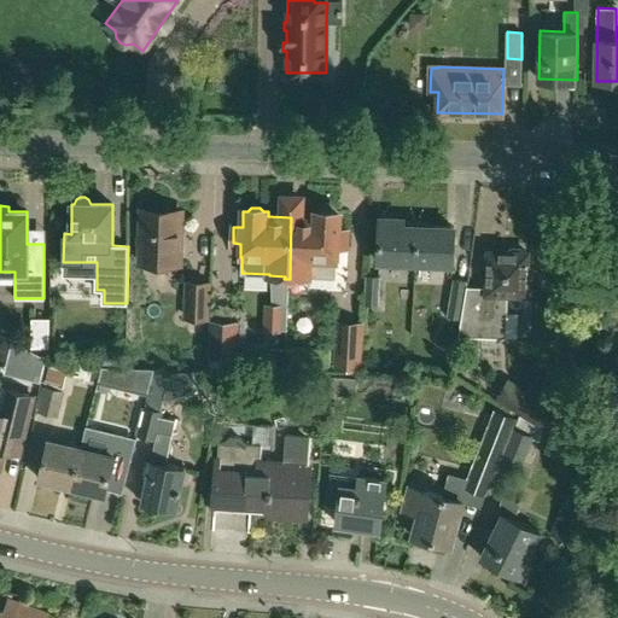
[(180,262),(181,213),(141,210),(139,261),(180,262)]
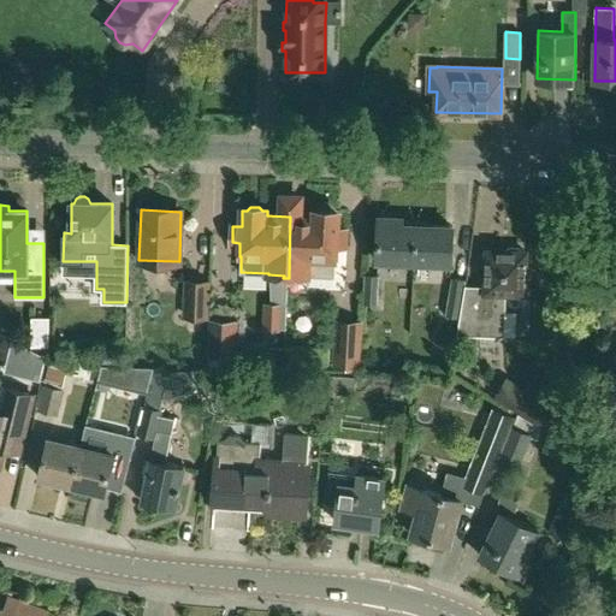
[(345,246),(345,230),(338,230),(339,214),(335,214),(331,211),(323,211),(320,214),(315,213),(314,218),(290,217),(289,276),(309,277),(309,274),(333,276),(335,260),(337,260),(337,244),(345,246)]
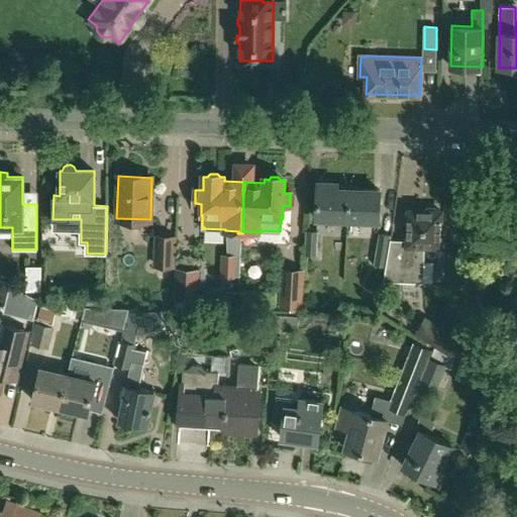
[(316,217),(347,218),(348,188),(338,187),(338,182),(318,181),(316,217)]
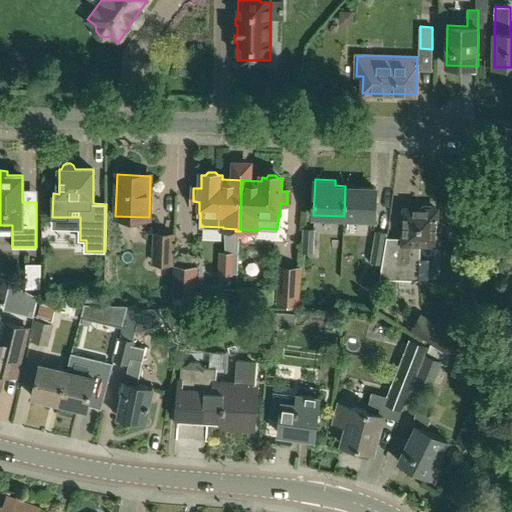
[(375,218),(376,187),(345,186),(344,216),(375,218)]
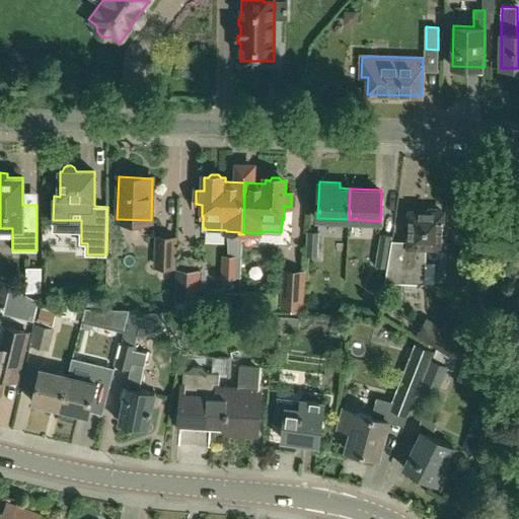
[(443,211),(439,211),(438,209),(429,209),(427,210),(423,210),(423,212),(411,211),(410,240),(410,244),(409,267),(388,266),(387,268),(384,282),(419,283),(420,268),(425,261),(425,245),(442,245),(443,211)]
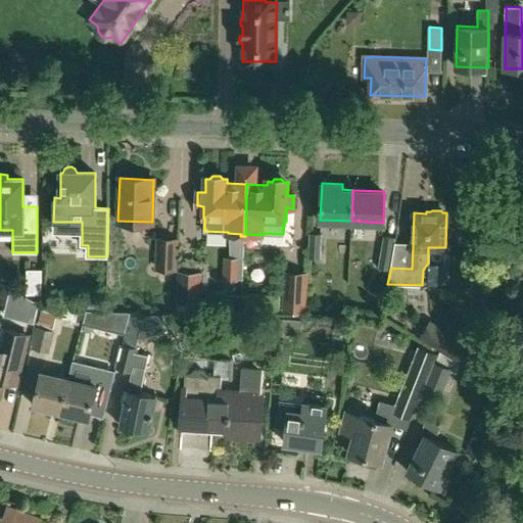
[(321,257),(322,231),(310,230),(308,256),(321,257)]
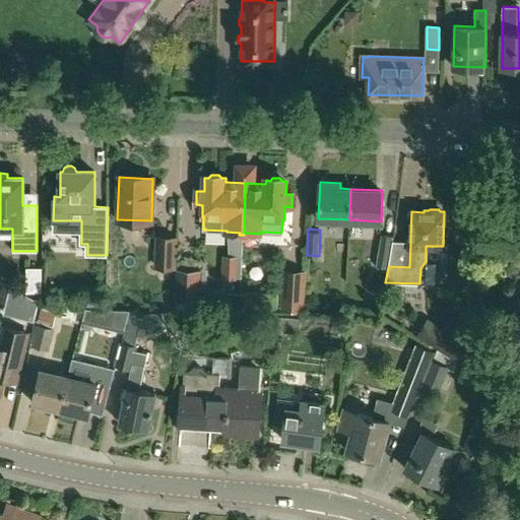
[(376,266),(388,268),(392,240),(393,236),(381,234),(376,266)]
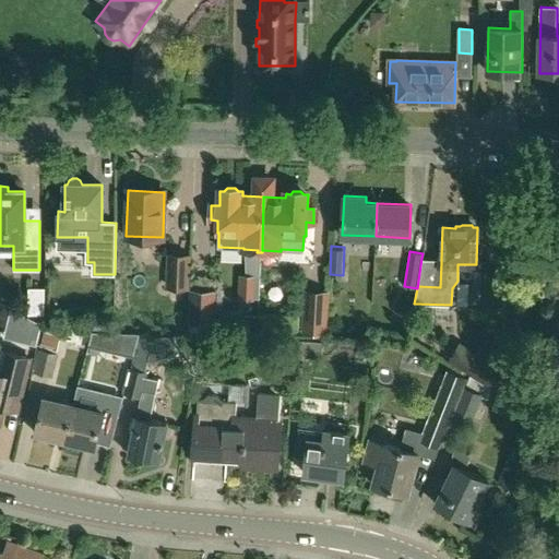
[(189,289),(190,254),(167,253),(166,288),(189,289)]
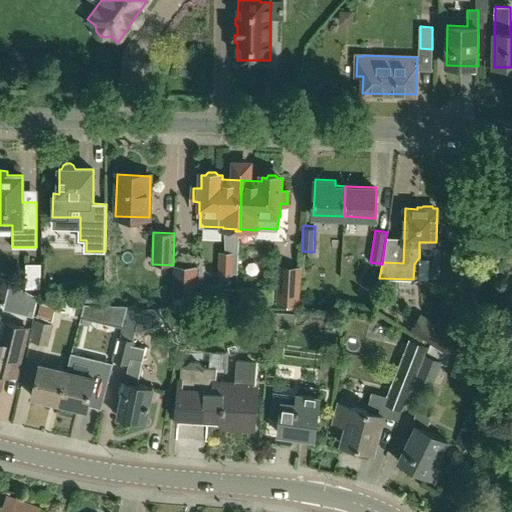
[(145,272),(139,248),(116,254),(123,278),(145,272)]
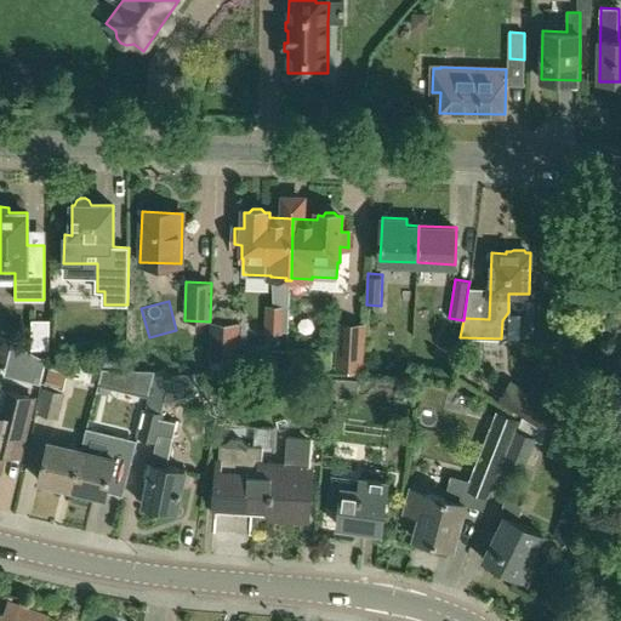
[(267,330),(289,331),(289,307),(268,307),(267,330)]
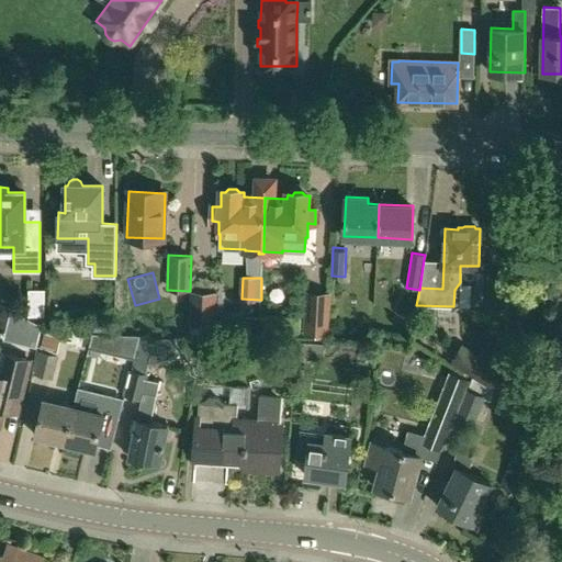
[(27,316),(44,316),(44,289),(27,289),(27,316)]
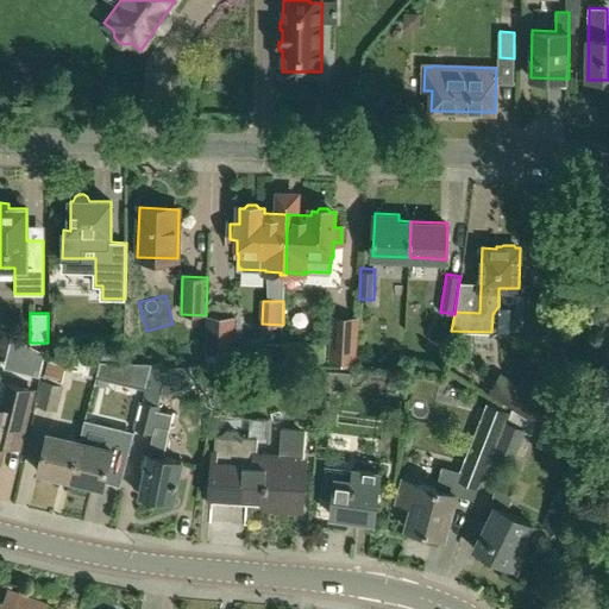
[(233,316),(207,315),(205,360),(217,363),(232,343),(233,316)]
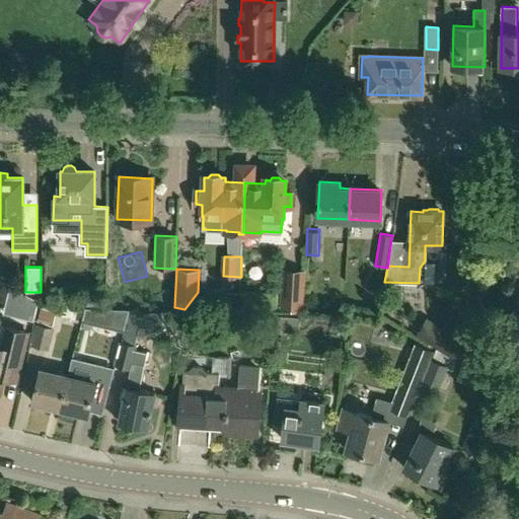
[(284,306),(302,307),(303,283),(285,282),(284,306)]
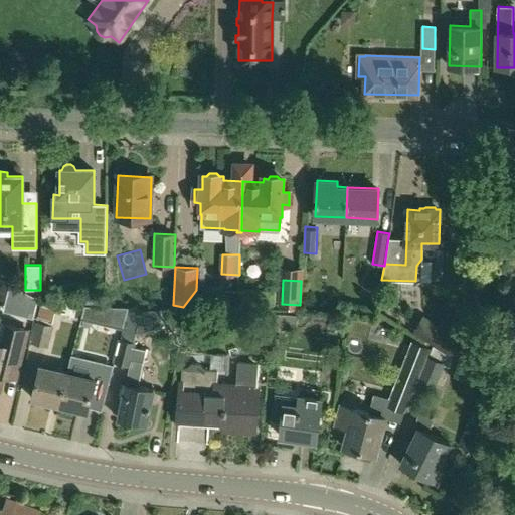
[(34,321),(29,341),(46,345),(51,325),(56,303),(40,299),(35,321),(34,321)]
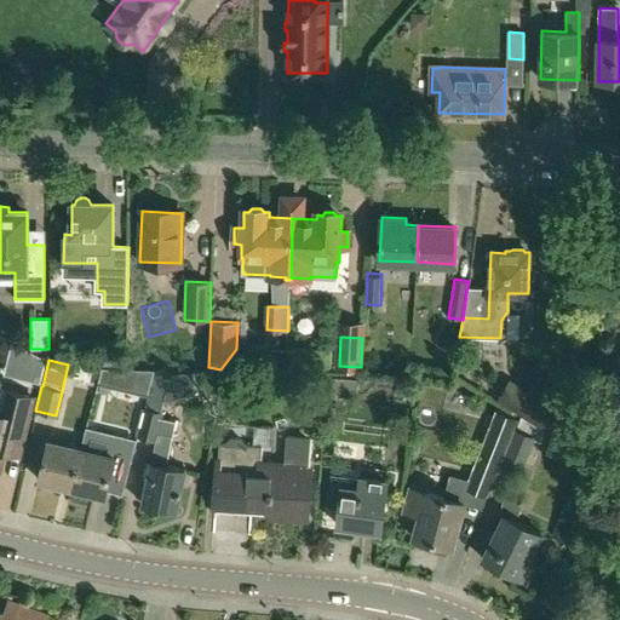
[(104,365),(101,378),(126,383),(130,367),(104,365)]
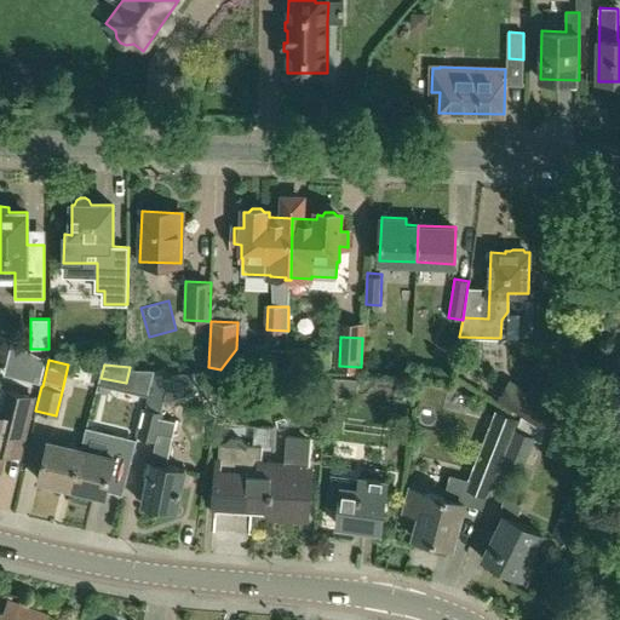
[(149,395),(145,408),(161,413),(165,399),(171,375),(154,371),(149,395)]
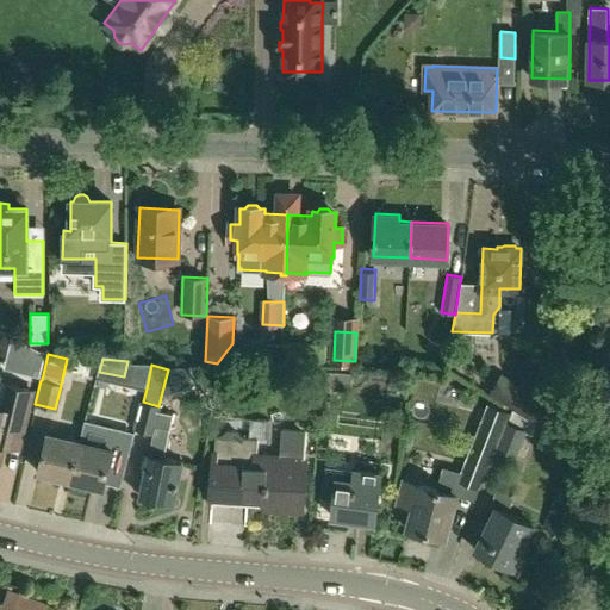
[(207,365),(194,369),(198,379),(207,385),(213,383),(207,365)]
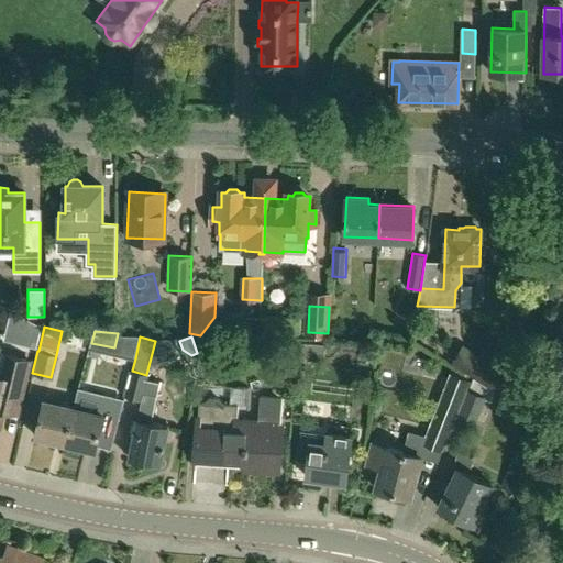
[(459,352),(457,351),(454,356),(456,357),(453,362),(499,392),(509,376),(463,346),(459,352)]
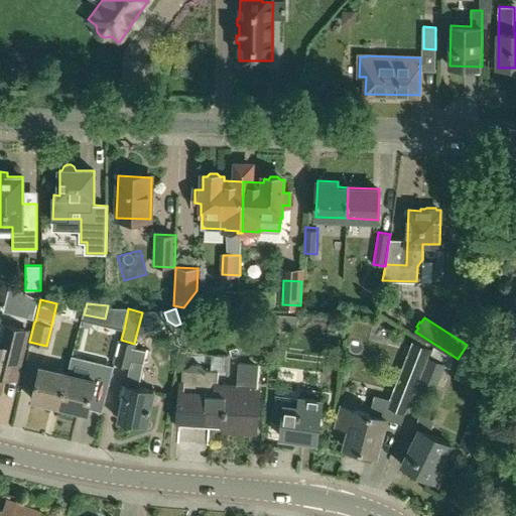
[(0,384),(7,354),(19,357),(26,330),(3,324),(0,337),(0,384)]
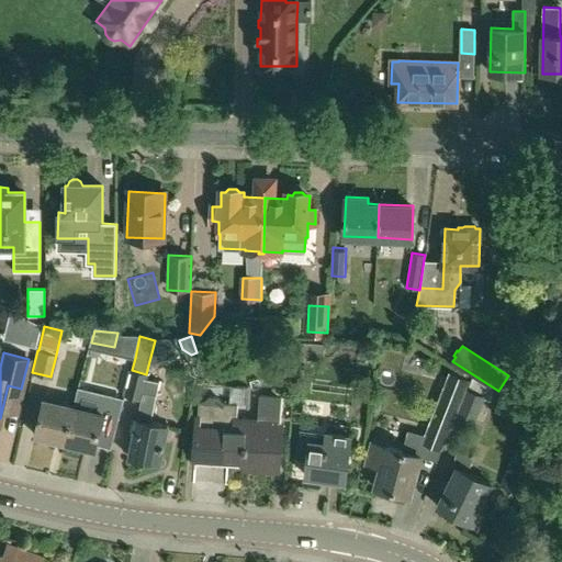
[(132,370),(126,396),(142,400),(137,420),(134,420),(132,431),(135,433),(130,457),(160,463),(166,439),(169,440),(171,429),(168,428),(168,426),(163,424),(152,422),(159,382),(146,379),(147,374),(146,374),(132,370)]
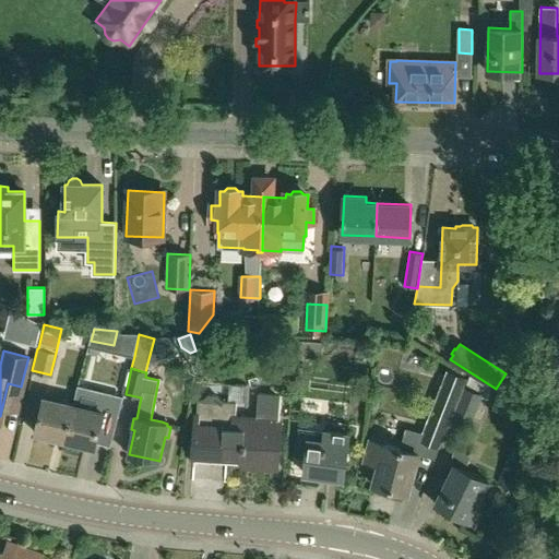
[(68,419),(63,439),(94,447),(96,439),(102,418),(116,421),(121,397),(105,393),(76,385),(72,403),(68,419)]
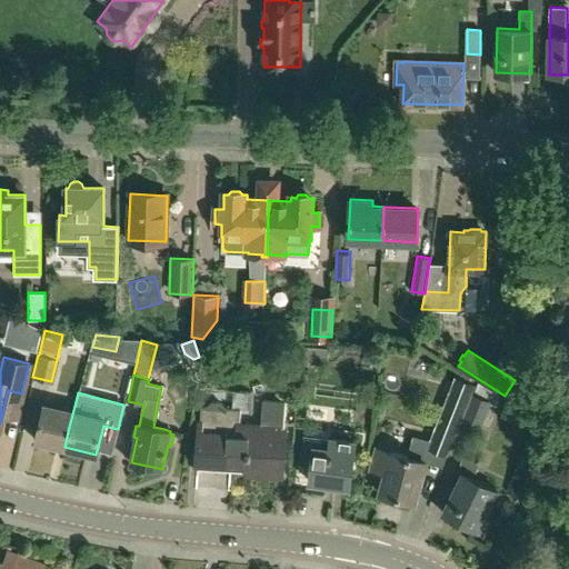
[(472,393),(467,409),(460,426),(479,432),(491,401),(472,393)]
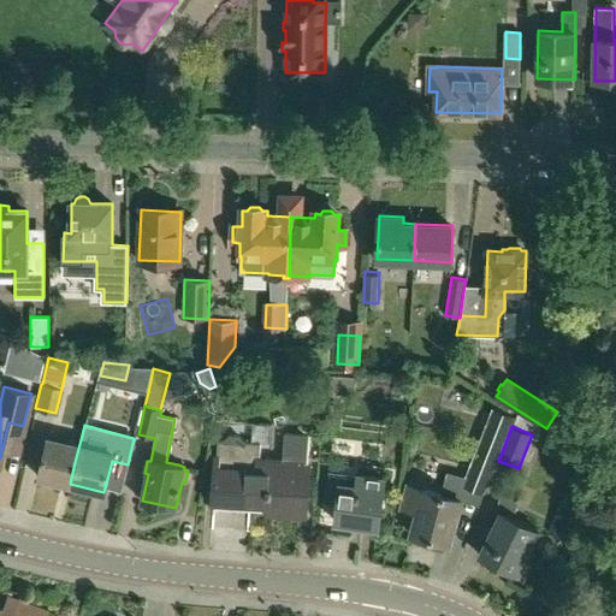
[(303,516),(308,432),(283,431),(282,460),(268,458),(266,503),(265,503),(265,514),(303,516)]
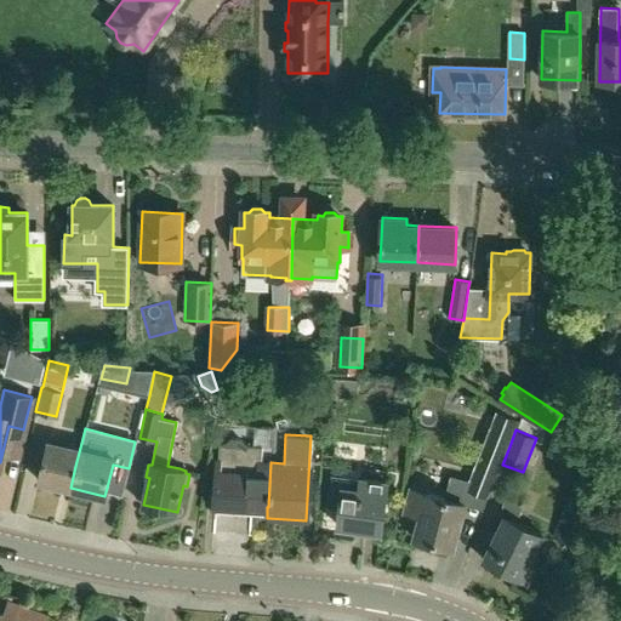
[(244,443),(239,437),(229,437),(223,442),(217,442),(215,505),(267,507),(268,507),(271,462),(260,462),(261,444),(244,443)]
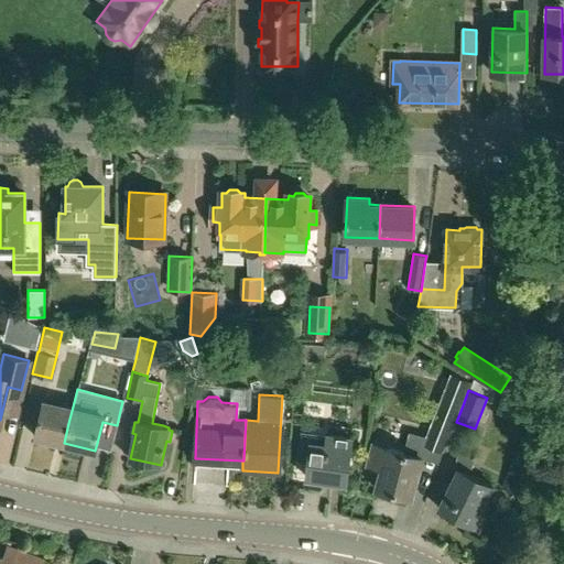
[(43,399),(34,435),(64,443),(68,423),(73,407),(43,399)]
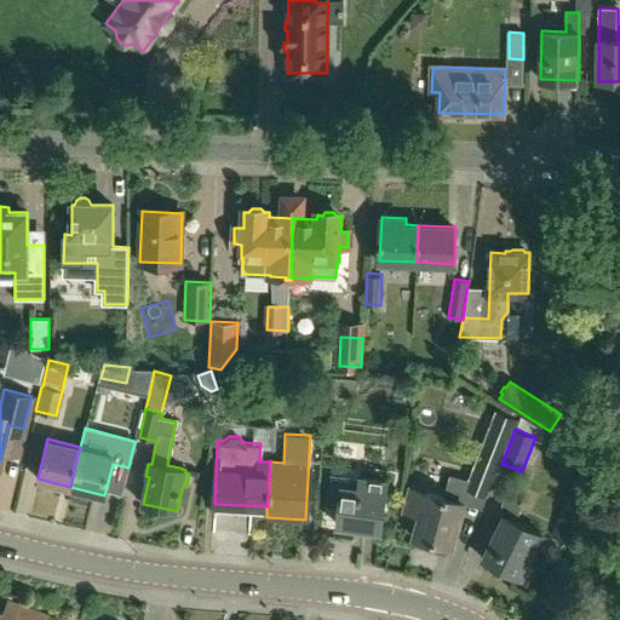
[(501,464),(509,446),(491,438),(472,484),(491,492),(501,464)]
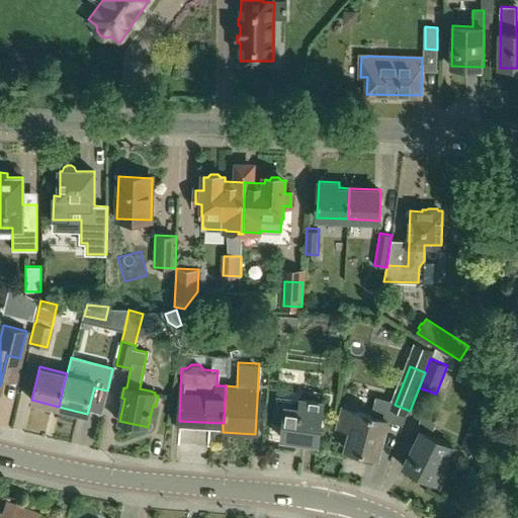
[(319,441),(324,402),(276,395),(273,421),(284,422),(282,436),(319,441)]
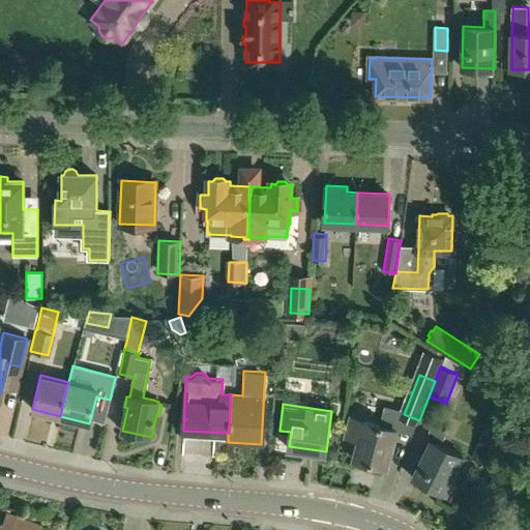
[(392,429),(398,410),(386,407),(381,425),(351,417),(346,436),(359,439),(354,458),(386,467),(396,430),(392,429)]
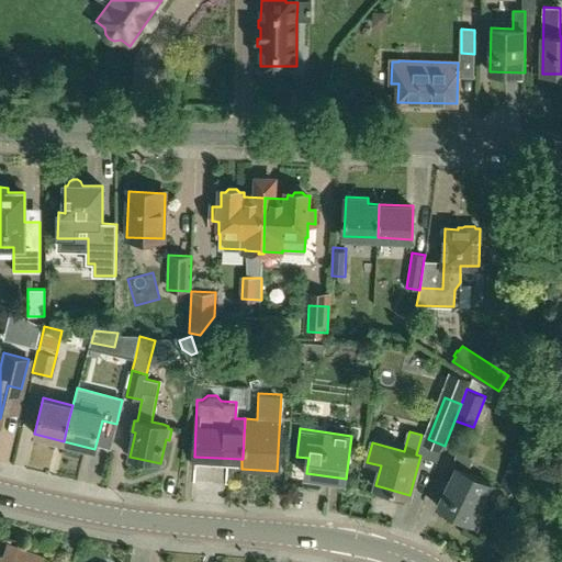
[(470,523),(490,483),(467,471),(473,452),(460,448),(452,465),(457,468),(437,506),(470,523)]
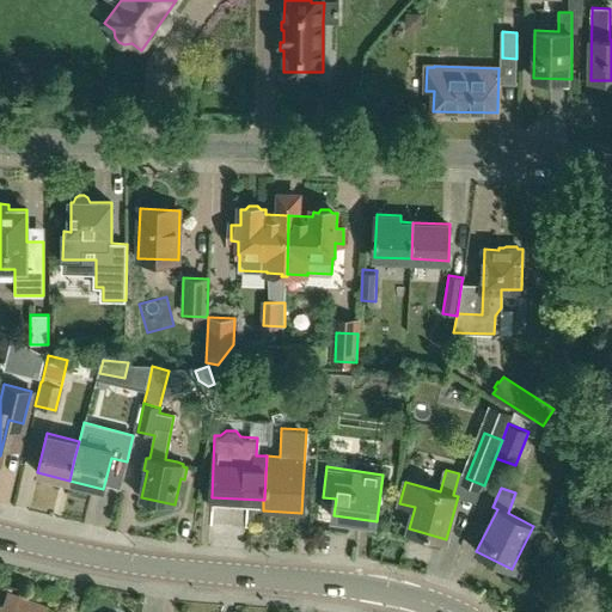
[(221,530),(252,531),(254,508),(222,507),(221,530)]
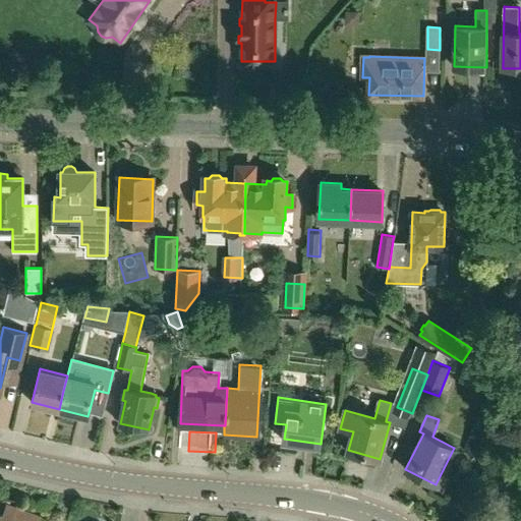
[(30,520),(38,520),(41,515),(7,503),(3,515),(0,513),(0,520),(24,520),(25,519),(30,520)]
